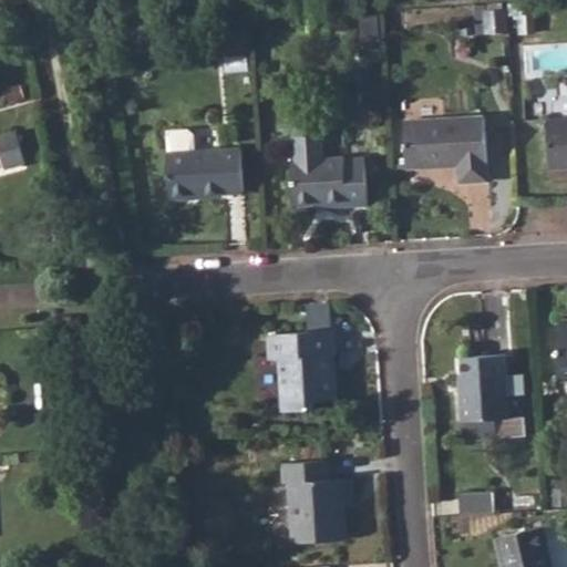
[(507,4),(478,7),(480,33),(509,32),(507,4)]
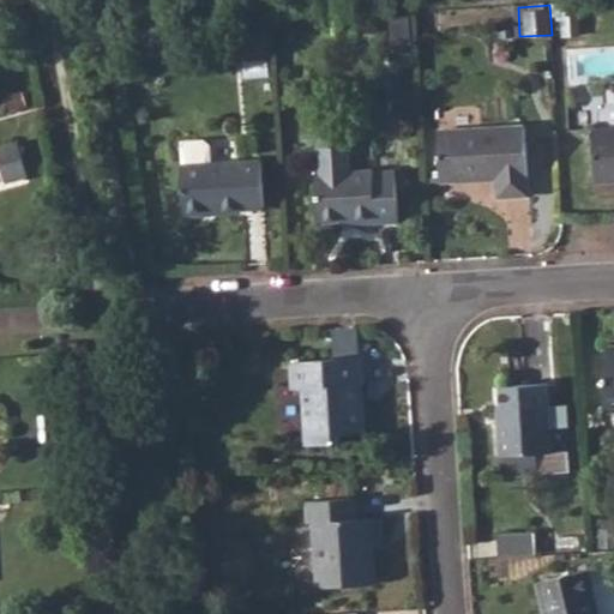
[(579,5),(555,7),(557,17),(563,17),(565,37),(581,36),(579,5)]
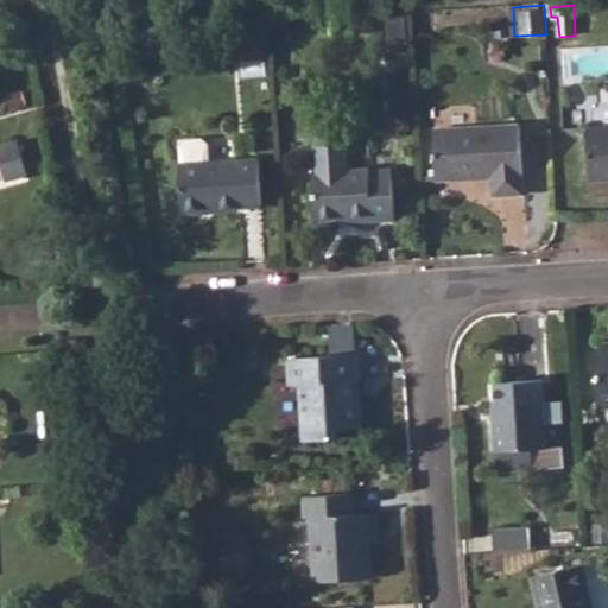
[(405,16),(390,17),(391,38),(406,37),(405,16)]
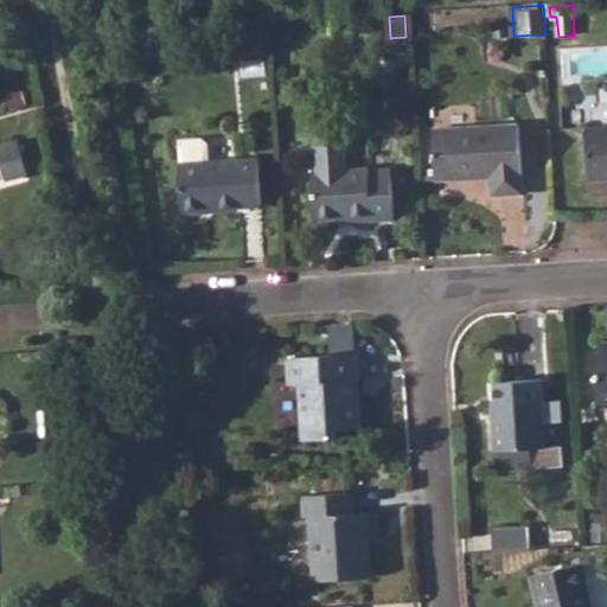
[(508,26),(496,26),(496,37),(508,37),(508,26)]
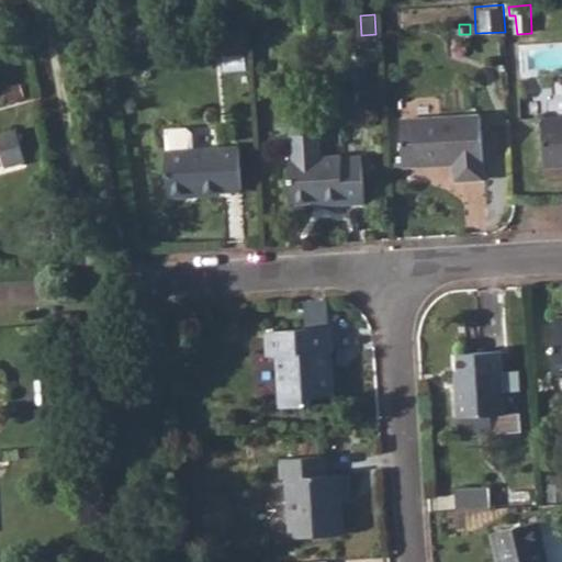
[(485,180),(481,115),(401,121),(404,167),(456,164),(456,181),(485,180)]
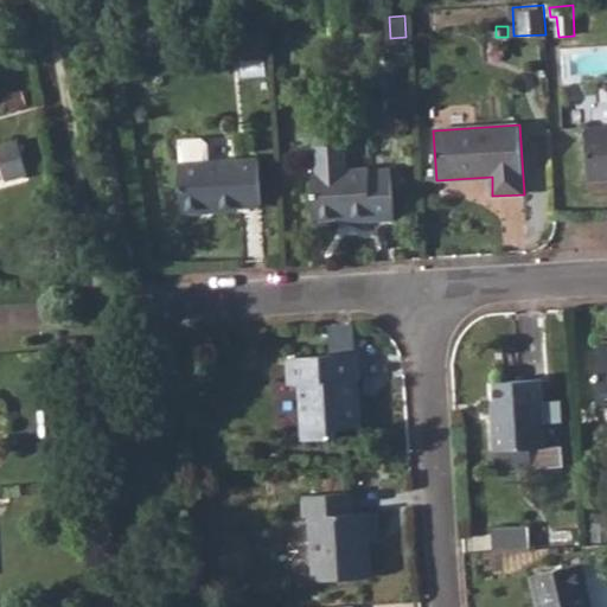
[(606,126),(587,128),(589,181),(606,180),(606,126)]
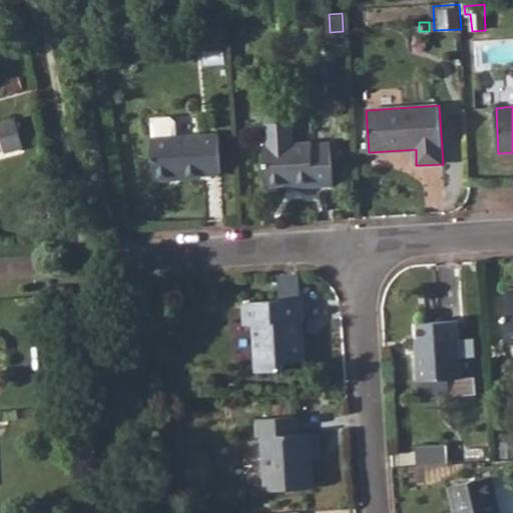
[(334,185),(331,143),(313,144),(313,142),(294,143),(293,122),(285,112),(271,113),(266,123),(267,144),(265,145),(267,185),(314,183),(314,186),(334,185)]
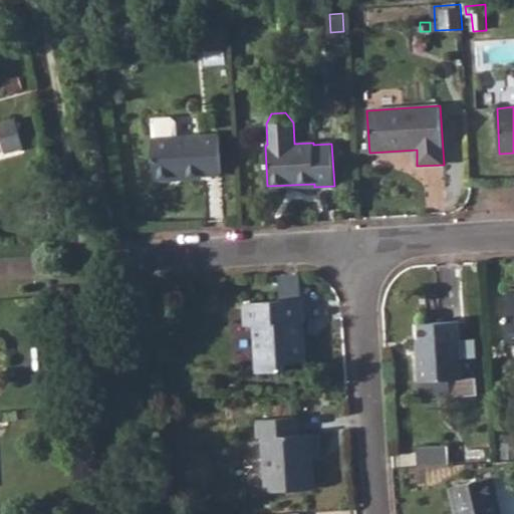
[(222,174),(220,135),(177,137),(176,121),(172,117),(157,118),(153,123),(154,139),(152,139),(155,181),(176,180),(176,176),(222,174)]
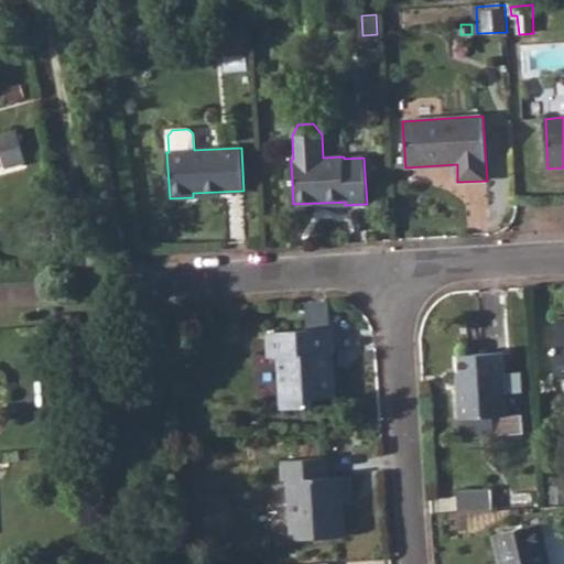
[(18,131),(0,136),(0,141),(7,166),(25,161),(18,131)]
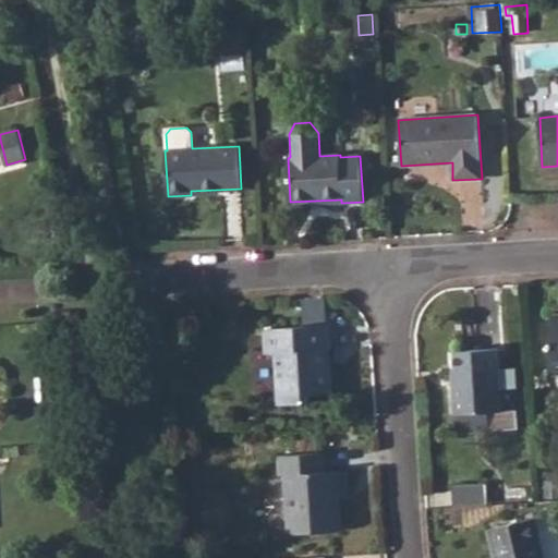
[(58,324),(80,322),(79,312),(57,313),(58,324)]
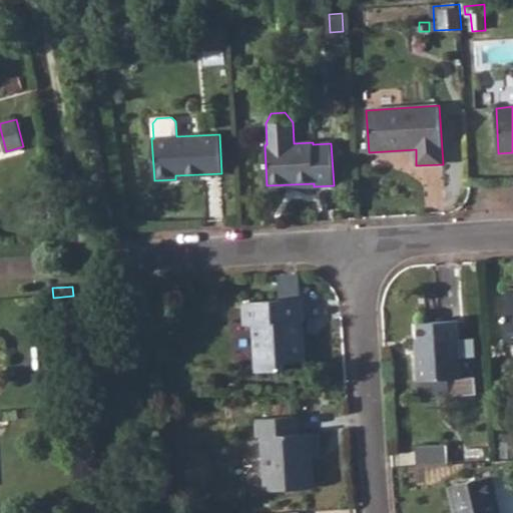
[(512,290),(507,291),(508,315),(503,320),(505,345),(512,344),(512,290)]
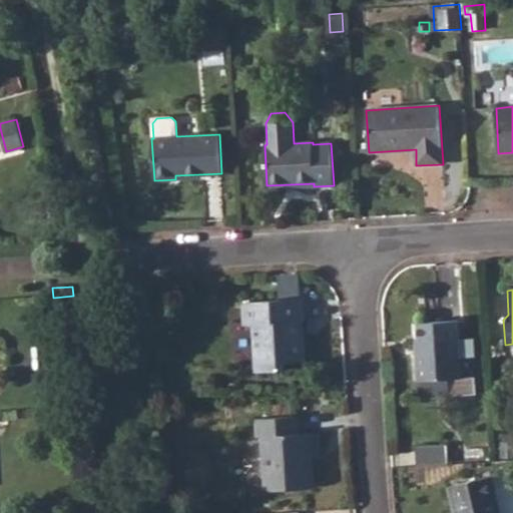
[(306,322),(304,299),(243,303),(245,325),(254,325),(258,372),(285,370),(284,363),(306,361),(305,335),(299,336),(298,322),(306,322)]
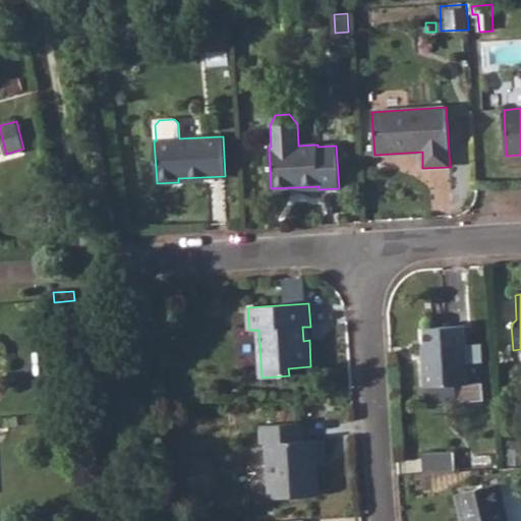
[(427,387),(469,384),(465,326),(424,328),(426,359),(423,359),(425,387),(427,387)]
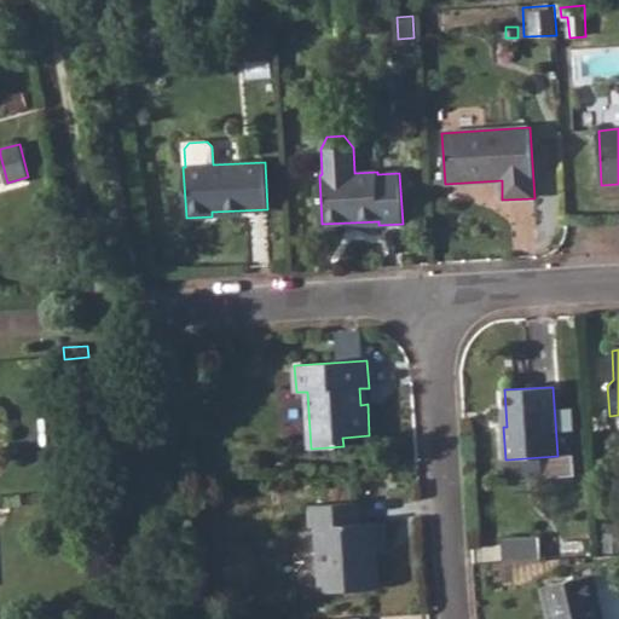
[(557,456),(508,460),(509,480),(574,475),(572,455),(557,456)]
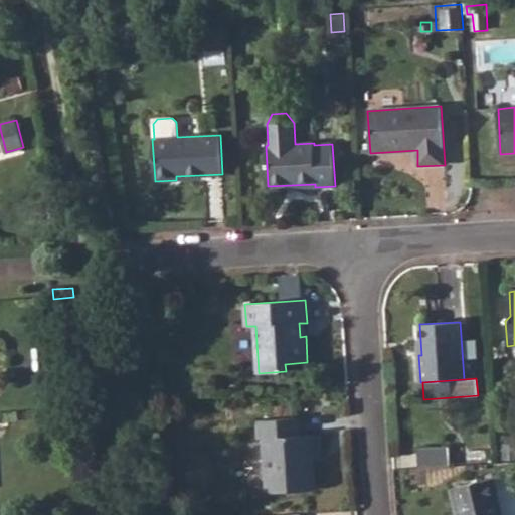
[(301,436),(299,418),(256,421),(259,439),(264,439),(267,493),(316,490),(314,456),(322,456),(321,435),(301,436)]
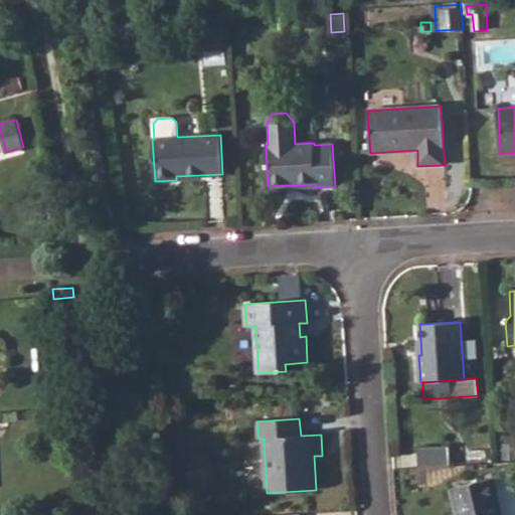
[(503,514),(494,479),(451,489),(457,514),(503,514)]
